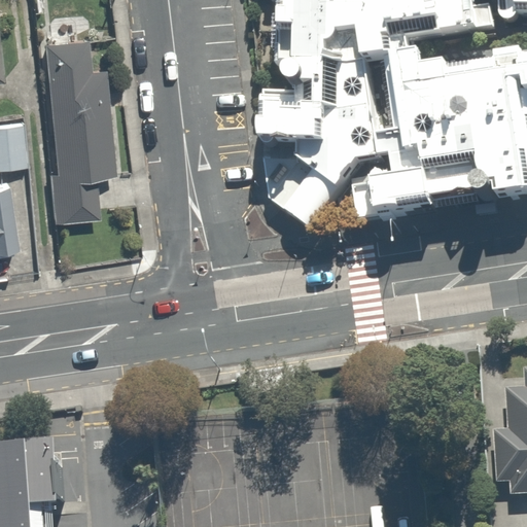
[(264,157),(269,198),(317,233),(526,198),(526,91),(525,91),(525,88),(526,86),(526,42),(492,48),(493,55),(444,61),(443,57),(420,60),(419,44),(411,45),(411,40),(492,27),(488,3),(467,5),(466,0),(498,0),(499,13),(501,18),(505,21),(511,22),(514,22),(517,20),(520,15),(526,15),(526,0),(270,0),(271,1),(276,14),(276,65),(293,86),(294,95),(260,93),(262,142),(296,141),(296,159),(264,157)]
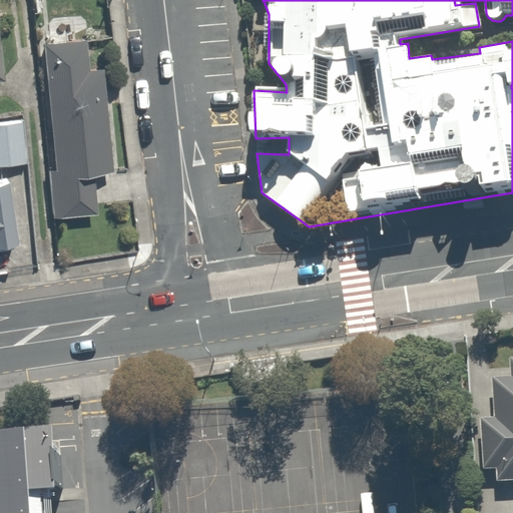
[(91,75),(88,34),(39,36),(49,216),(98,214),(96,172),(120,171),(114,74),(91,75)]
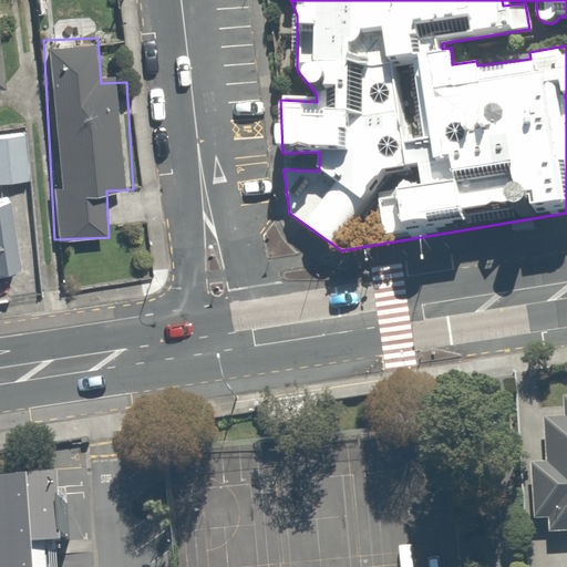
[(26,130),(0,131),(0,179),(29,177),(26,130)]
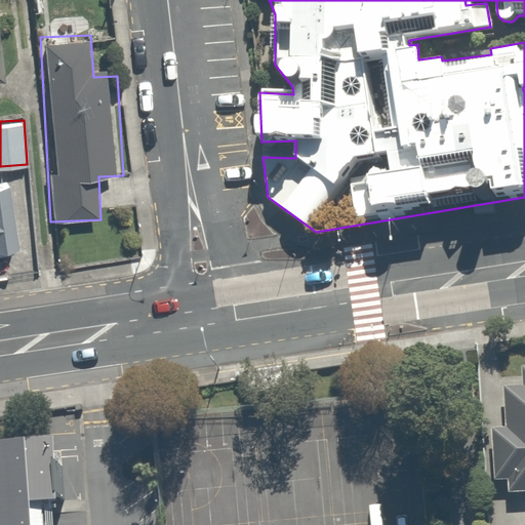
[(17,178),(0,179),(0,250),(27,247),(17,178)]
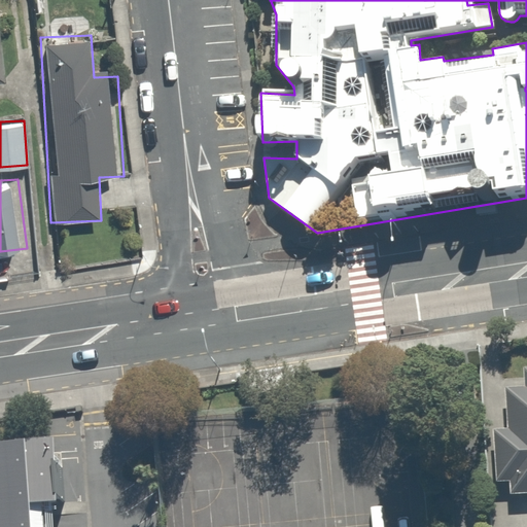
[(515,432),(496,433),(497,491),(512,490),(512,501),(526,501),(526,388),(515,389),(515,432)]
